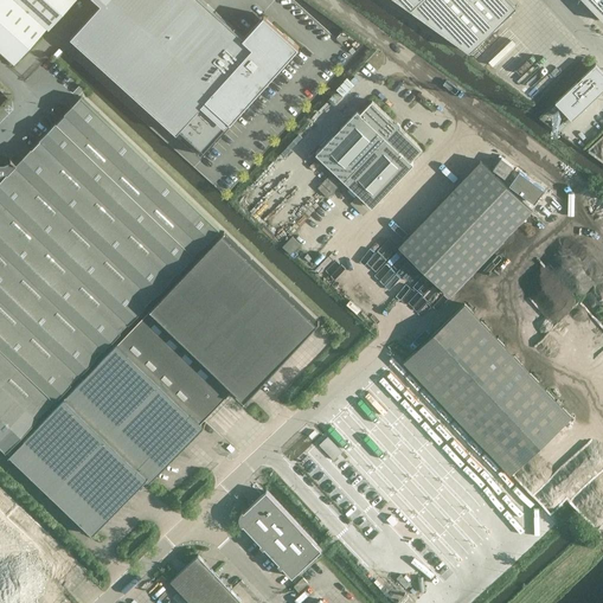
[(0,58),(11,68),(44,32),(45,33),(75,1),(74,0),(0,0),(0,58)]
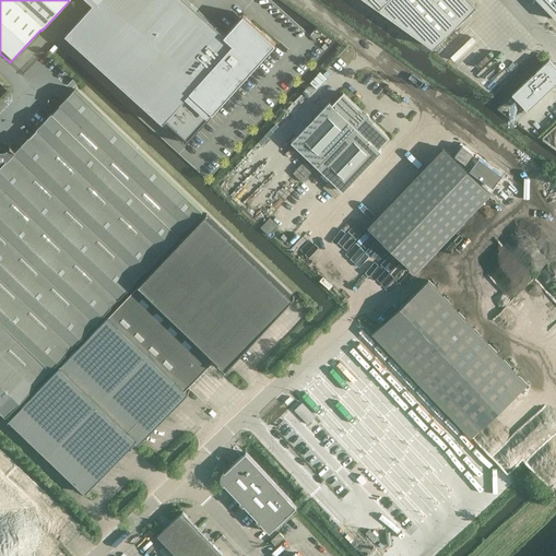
[(82,0),(90,7),(62,37),(160,126),(163,122),(166,127),(164,129),(182,145),(272,46),(258,33),(258,34),(248,25),(243,32),(235,24),(235,23),(222,37),(180,0),(82,0)]
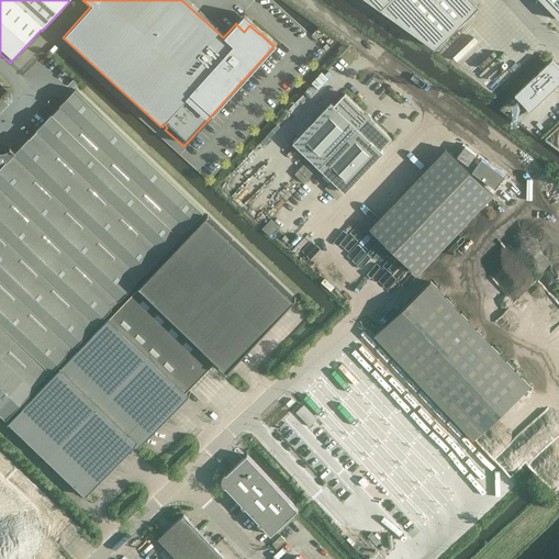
[(361,0),(432,51),(476,9),(467,0),(361,0)]
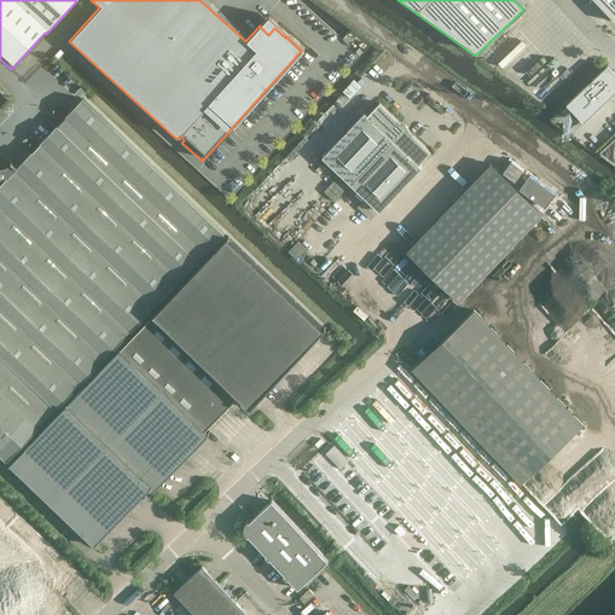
[(614,0),(589,0),(613,25),(614,23),(614,0)]
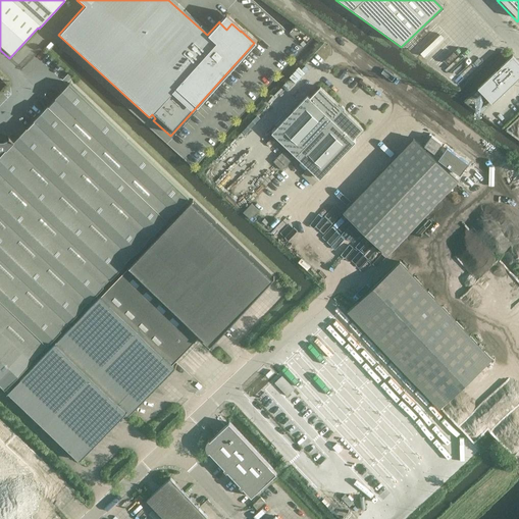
[(475,91),(476,91),(489,105),(518,76),(518,67),(510,58),(504,63),(475,91)]
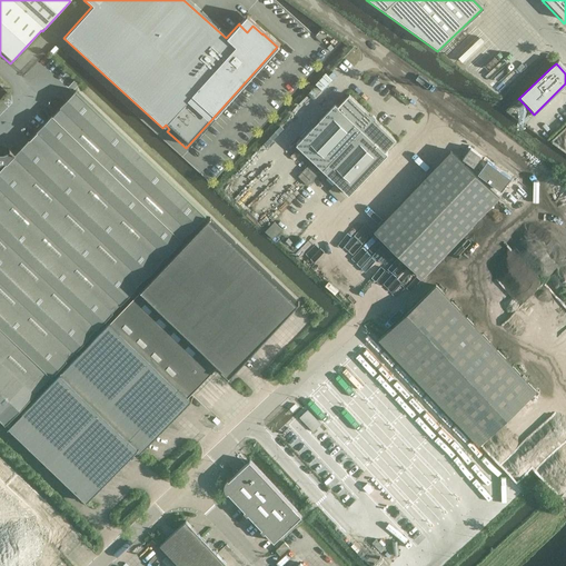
[(0,421),(5,426),(205,217),(77,93),(18,156),(11,150),(10,151),(7,154),(5,154),(0,155),(0,421)]
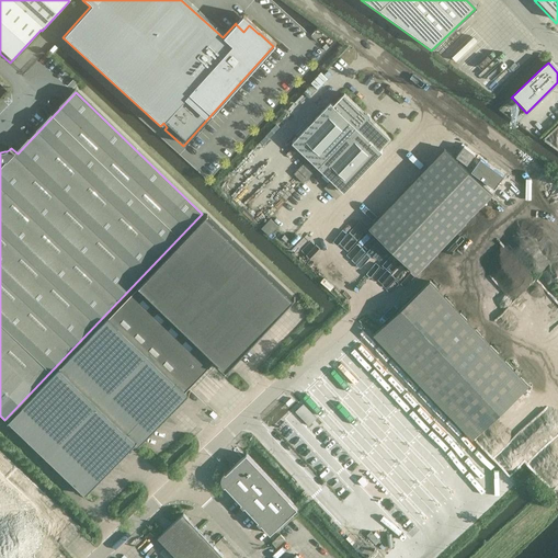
[(293,146),(318,171),(367,120),(344,98),(333,109),(331,106),(293,146)]
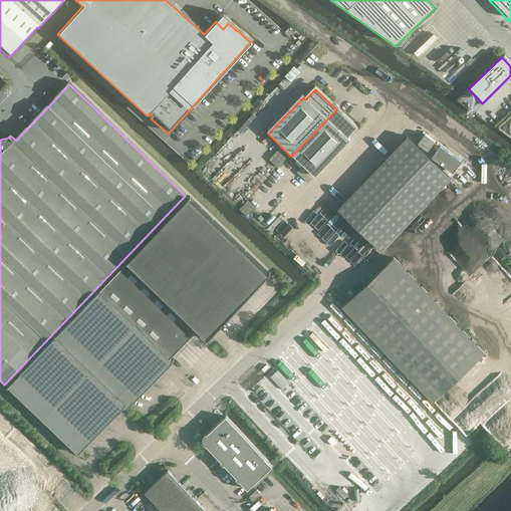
[(357,130),(336,109),(291,157),(315,179),(350,143),(347,141),(357,130)]
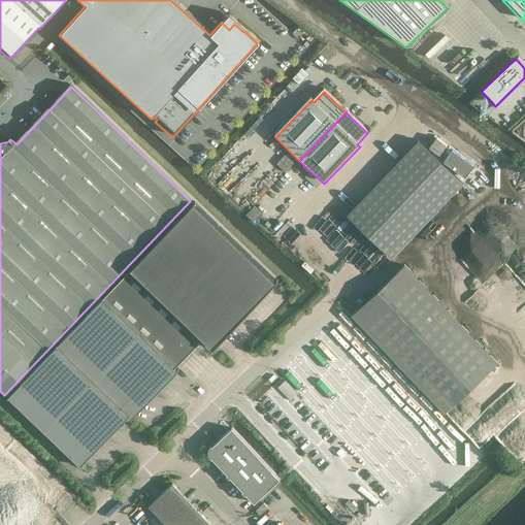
[(419,143),(347,218),(392,261),(463,187),(419,143)]
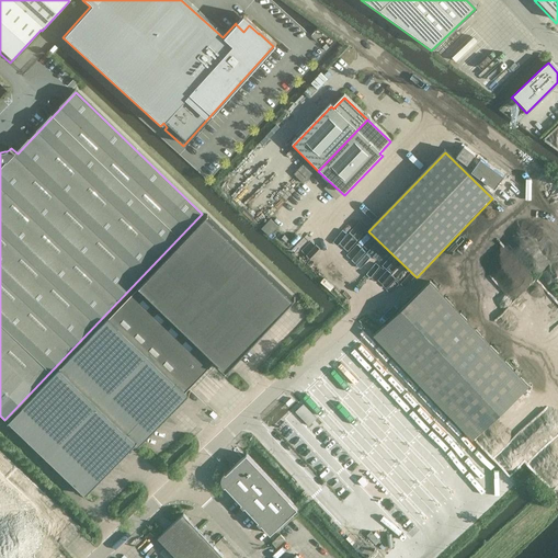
[(469,171),(502,195),(510,184),(477,160),(469,171)]
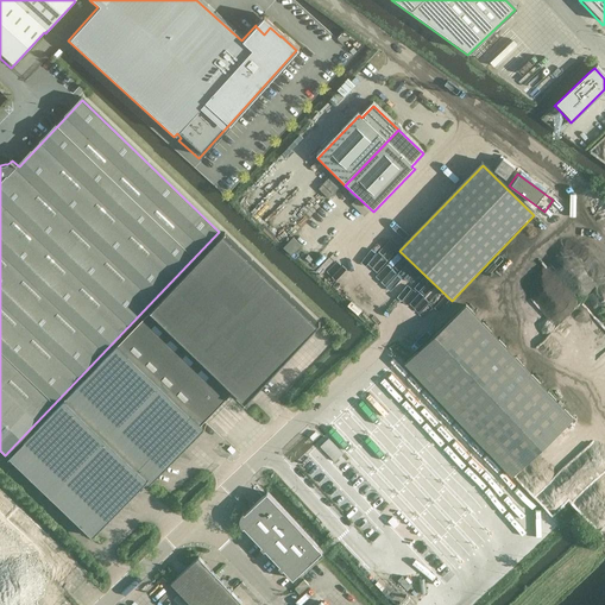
[(549,206),(539,220),(552,229),(562,215),(549,206)]
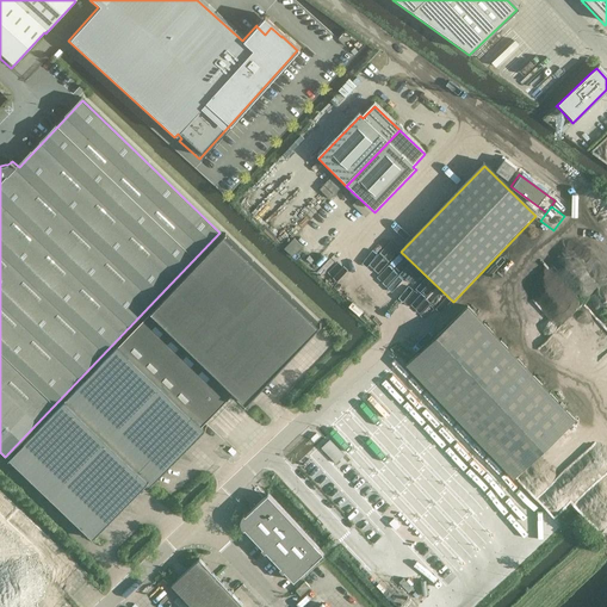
[(204,432),(199,426),(231,391),(243,403),(317,327),(224,237),(8,462),(92,542),(144,487),(148,490),(204,432)]
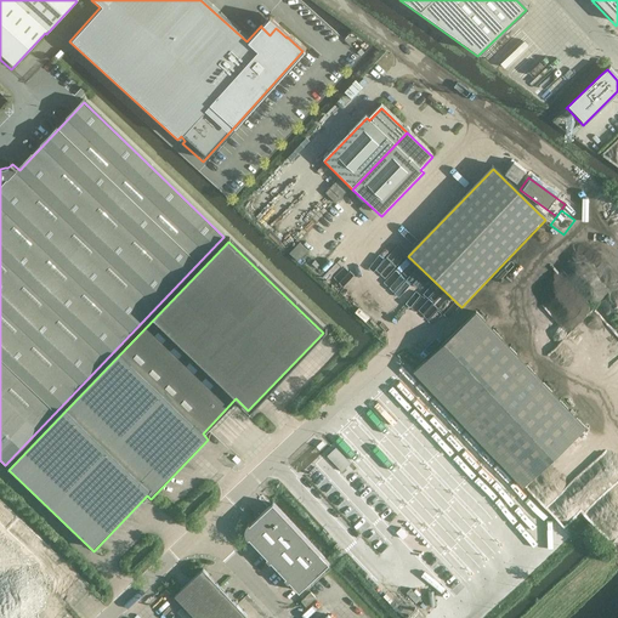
[(476,316),(413,375),(522,491),(584,431),(476,316)]
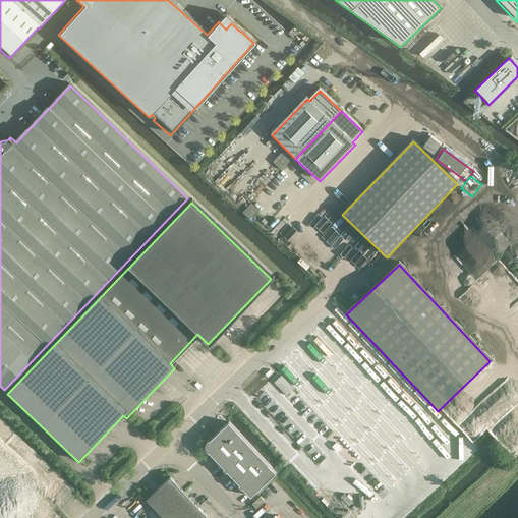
[(313,375),(318,378),(314,381),(320,386),(327,379),(338,391),(343,387),(329,370),(330,369),(318,357),(317,357),(307,348),(273,381),(264,390),(267,393),(276,384),(282,390),(290,383),(297,390),(313,375)]
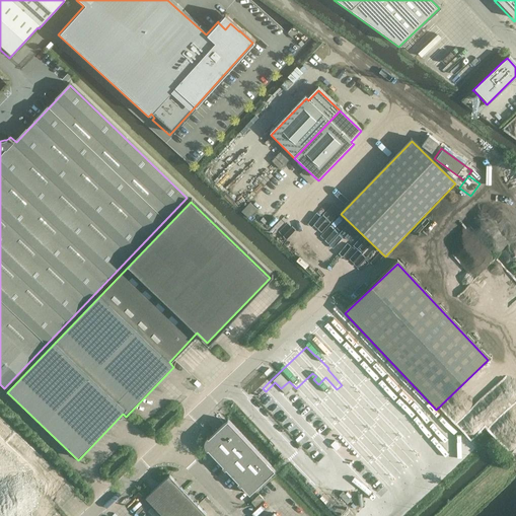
[(240,489),(248,497),(274,473),(227,423),(208,441),(207,440),(206,441),(205,442),(204,443),(204,444),(201,447),(204,449),(204,450),(205,452),(205,453),(206,454),(207,453),(222,468),(221,469),(224,473),(225,472),(237,485),(236,487),(239,490),(240,489)]
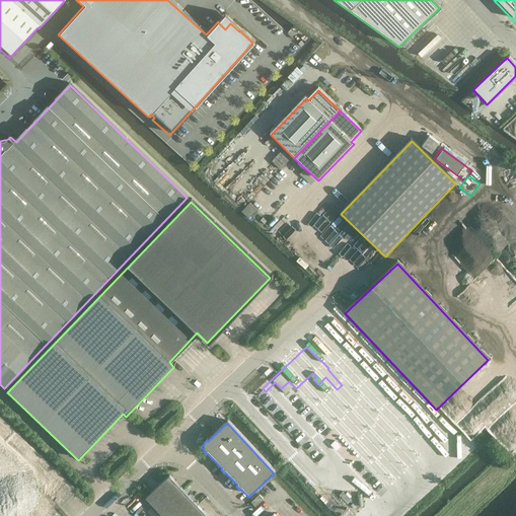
[(144,500),(158,515),(181,493),(168,477),(144,500)]
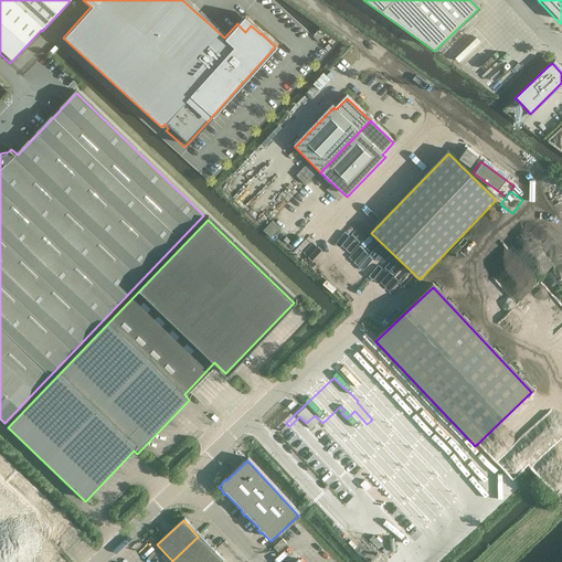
[(172,561),(203,561),(213,553),(198,537),(172,561)]
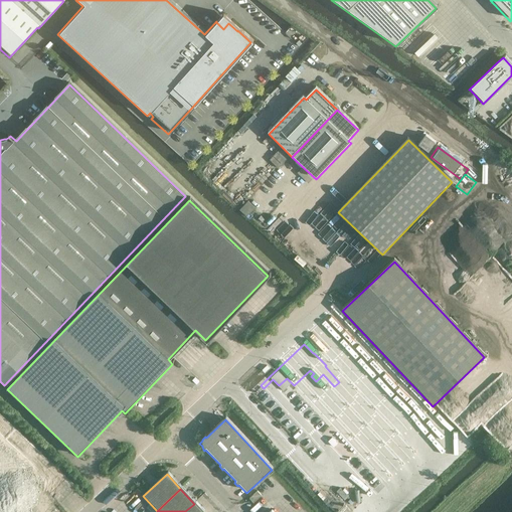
[(248,501),(250,504),(252,506),(261,498),(257,494),(248,501)]
